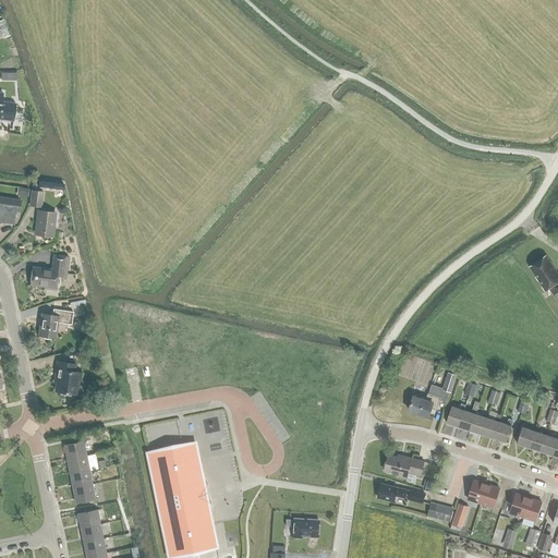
[(0,119),(1,120),(0,122),(9,123),(10,121),(13,121),(15,104),(1,101),(2,94),(0,93),(0,119)]
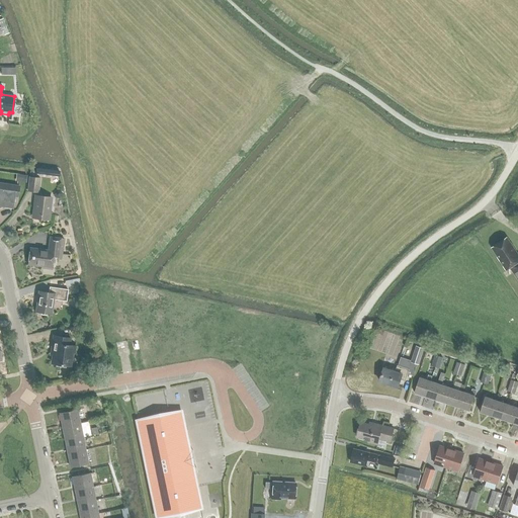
[(26,177),(27,175),(18,174),(17,175),(17,181),(26,182),(26,177)]
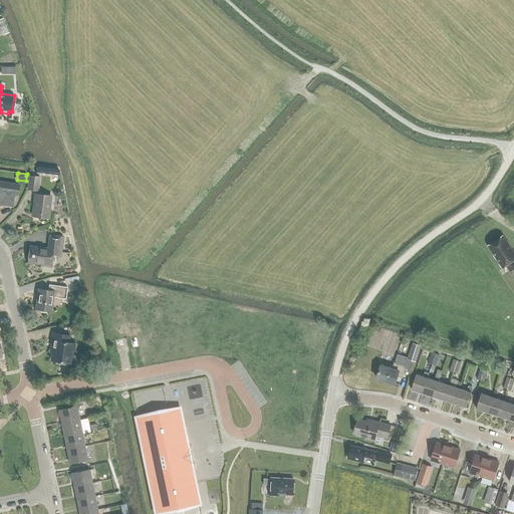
[(28,175),(27,189),(38,190),(40,176),(28,175)]
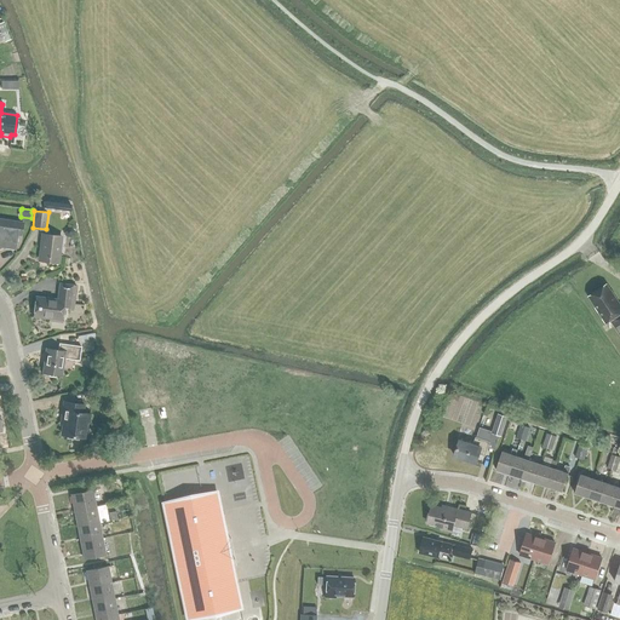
[(0,250),(1,250),(1,247),(15,250),(17,235),(21,235),(22,224),(0,219),(0,250)]
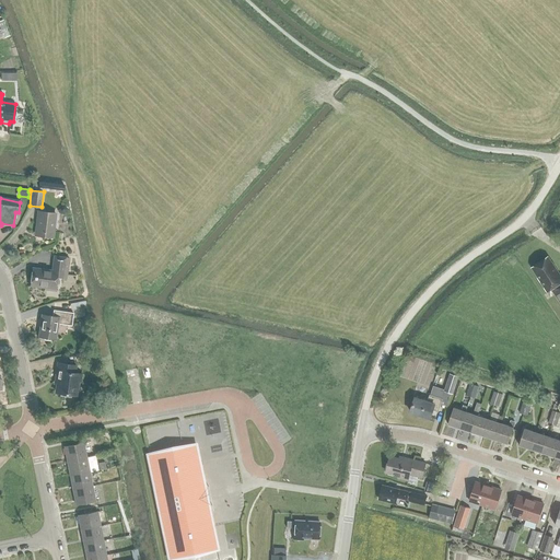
[(53,235),(55,214),(38,212),(35,233),(53,235)]
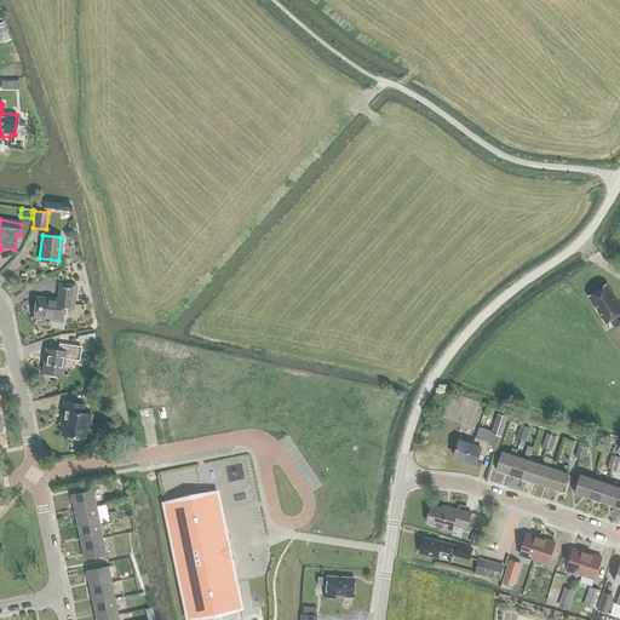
[(73,309),(74,305),(76,286),(59,283),(57,299),(35,297),(33,317),(51,320),(50,322),(62,323),(63,308),(73,309)]
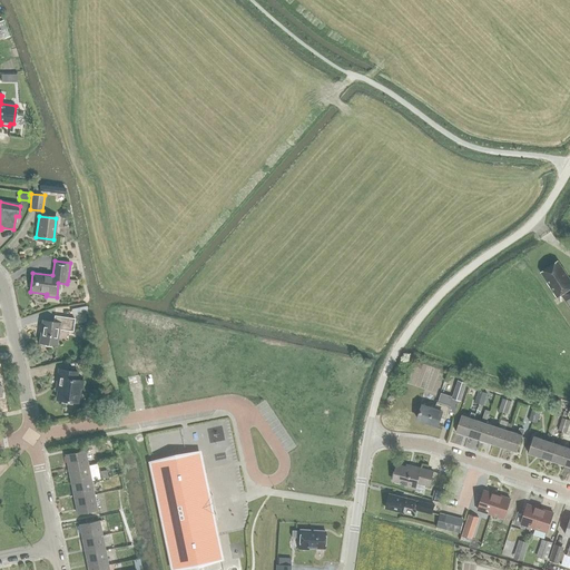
[(569,282),(568,278),(569,277),(563,269),(562,271),(557,263),(548,268),(547,268),(542,272),(541,273),(547,282),(547,283),(557,298),(561,295),(569,308),(569,282)]
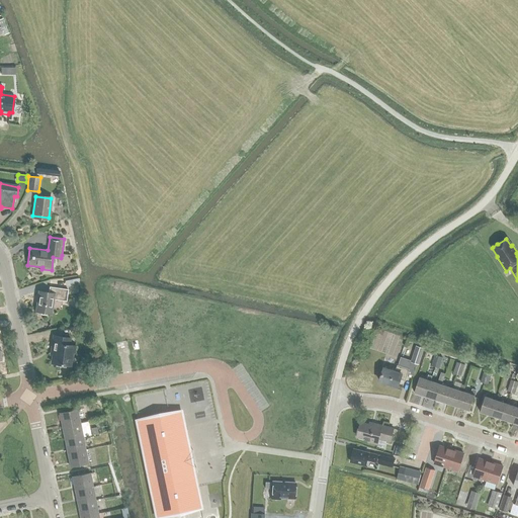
[(78,277),(66,279),(67,285),(79,283),(78,277)]
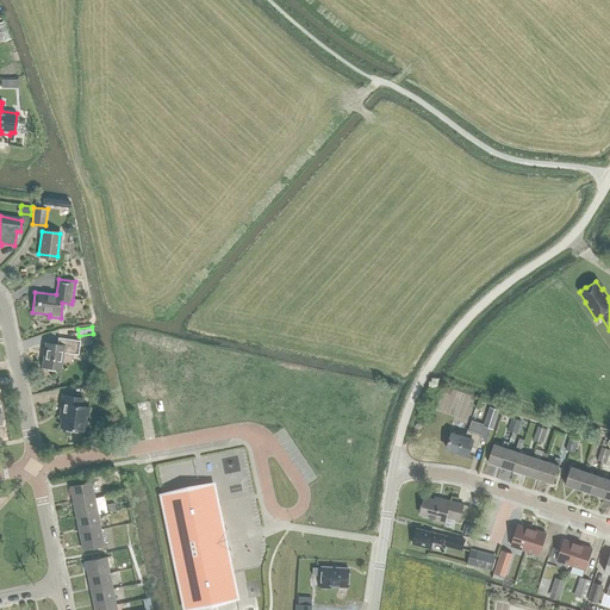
[(78,355),(79,342),(57,338),(57,346),(45,343),(42,367),(61,369),(63,353),(78,355)]
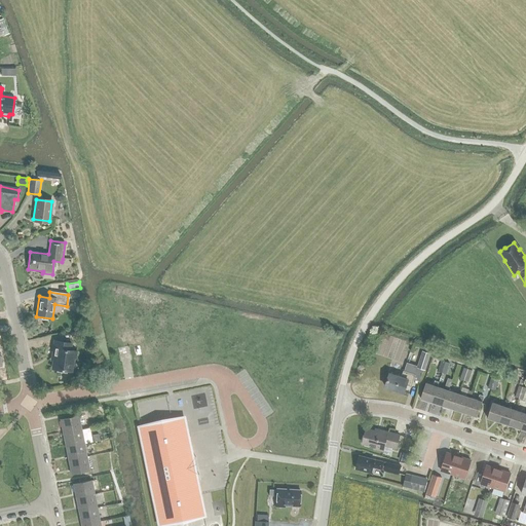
[(80,331),(83,341),(91,340),(89,329),(80,331)]
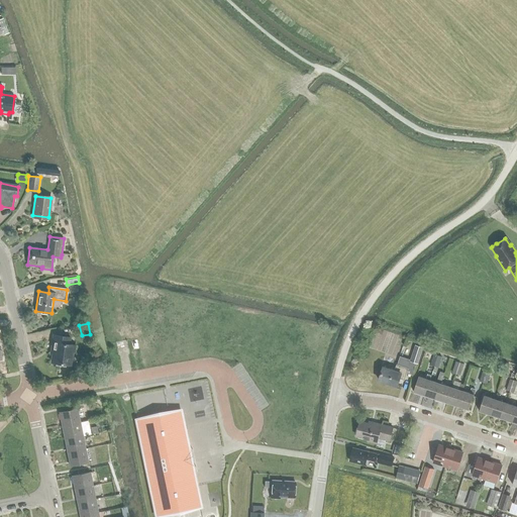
[(50,348),(53,349),(50,363),(70,366),(73,352),(75,352),(76,345),(69,344),(70,337),(54,335),(50,348)]
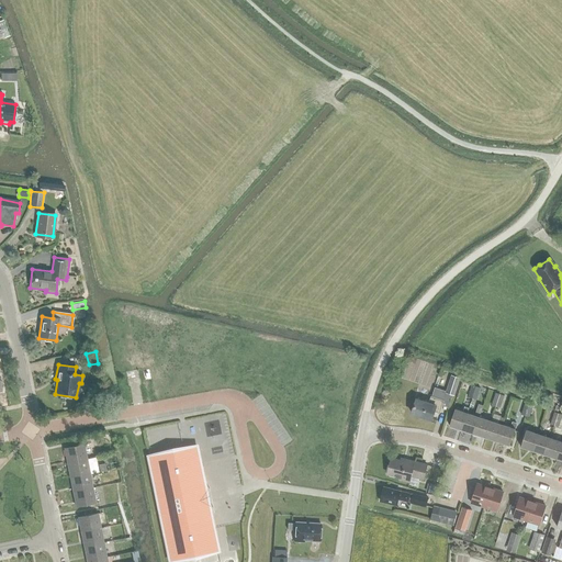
[(461,374),(452,371),(445,393),(454,396),(460,379),(460,378),(461,374)]
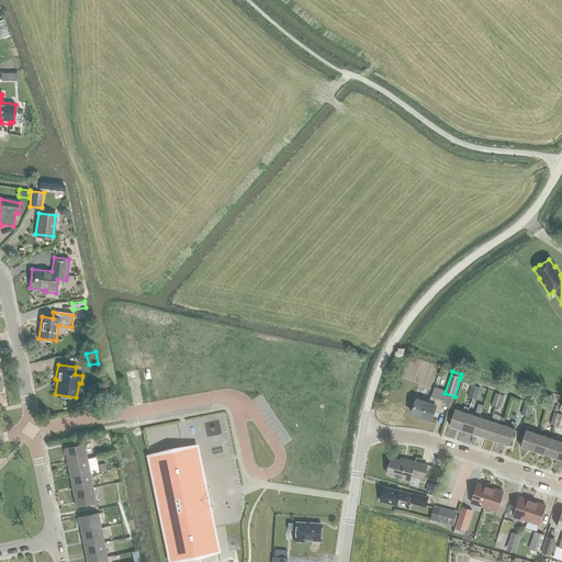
[(440,408),(442,401),(441,401),(444,394),(433,391),(431,397),(430,397),(428,403),(416,400),(412,414),(431,419),(435,406),(440,408)]
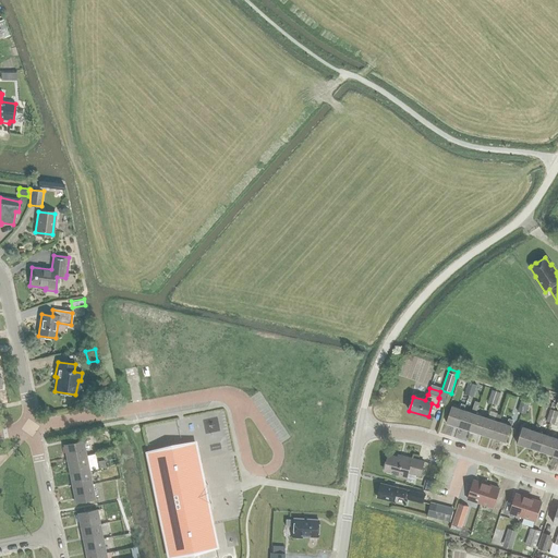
[(464,405),(461,404),(459,409),(451,407),(445,424),(458,427),(463,410),(464,405)]
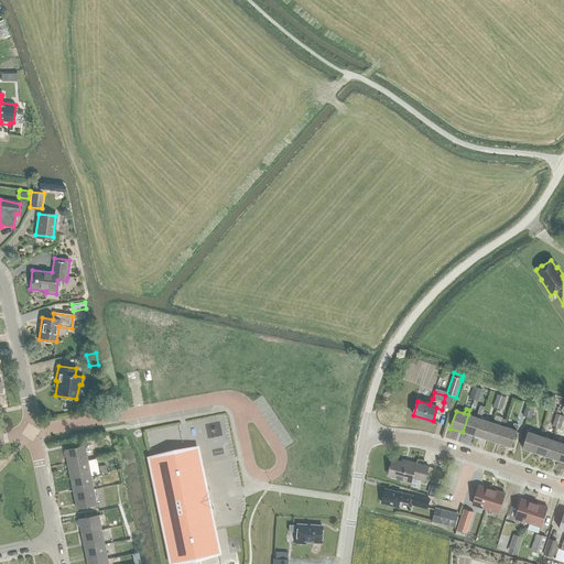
[(463,432),(474,436),(480,419),(483,413),(477,411),(475,418),(468,414),(463,432)]
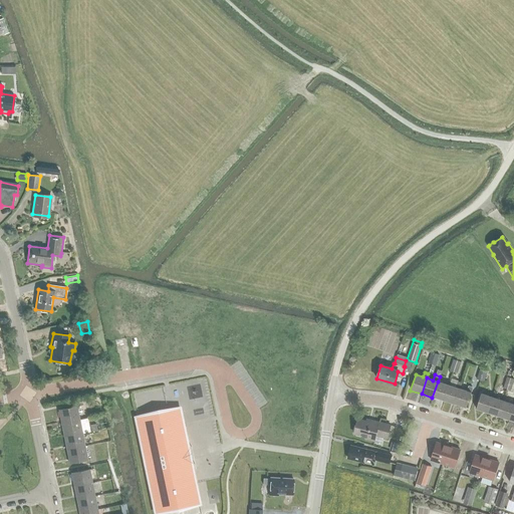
[(443,402),(449,386),(438,381),(432,398),(443,402)]
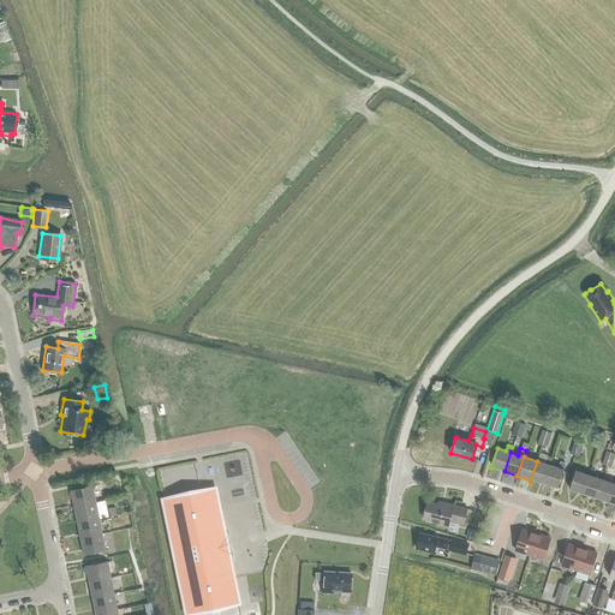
[(545,464),(537,461),(530,481),(543,484),(550,465),(551,459),(548,458),(545,464)]
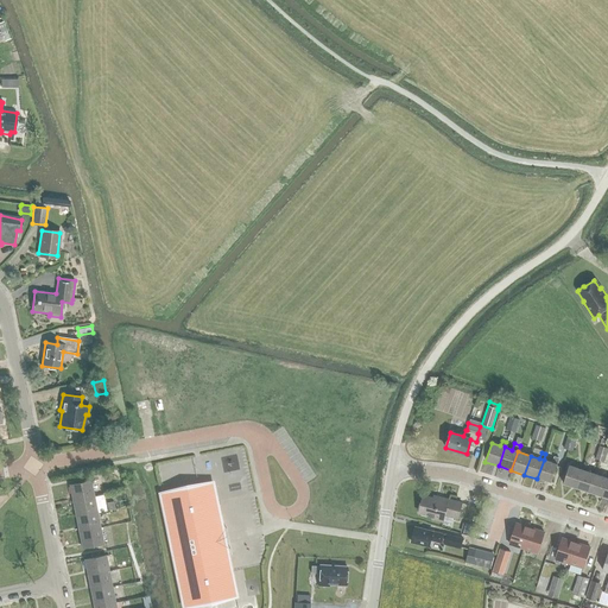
[(551,463),(544,460),(537,479),(550,483),(557,464),(556,464),(558,458),(553,457),(551,463)]
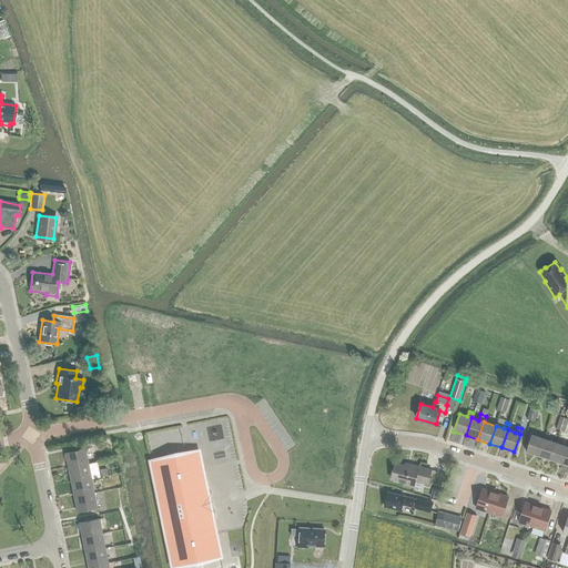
[(526,453),(538,456),(544,439),(531,435),(526,453)]
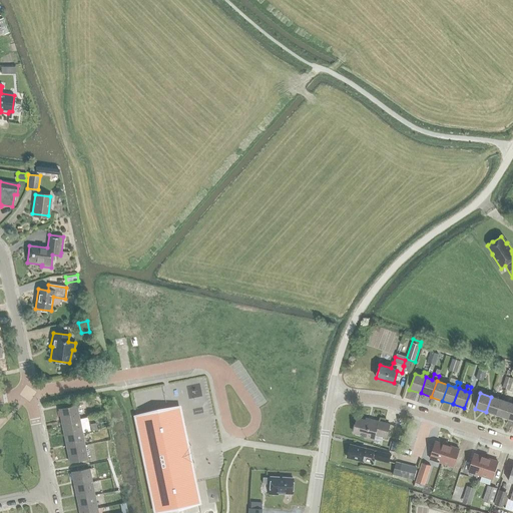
[(95,400),(88,401),(88,406),(96,405),(96,407),(103,405),(101,397),(95,398),(95,400)]
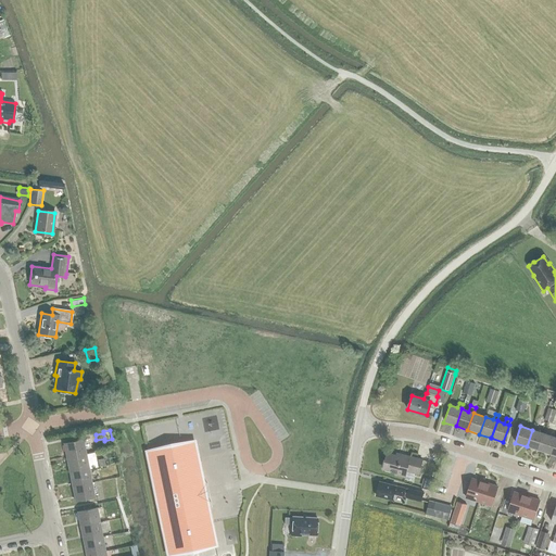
[(527,446),(538,451),(543,433),(532,430),(527,446)]
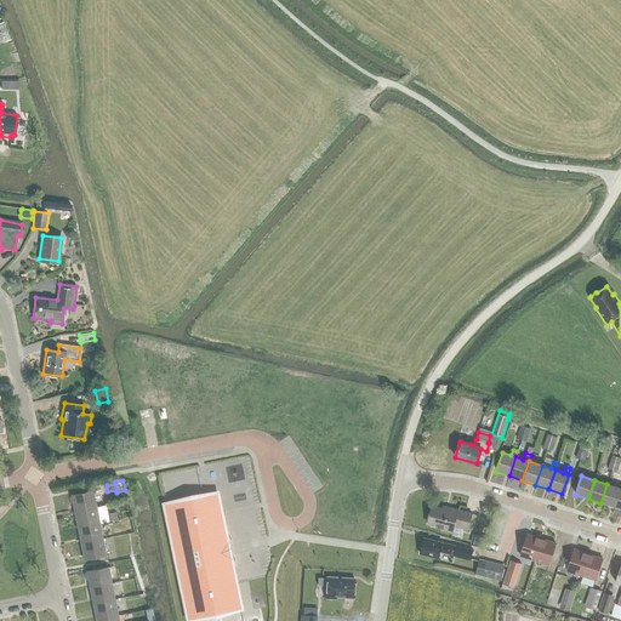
[(614,507),(620,489),(607,484),(600,503),(614,507)]
